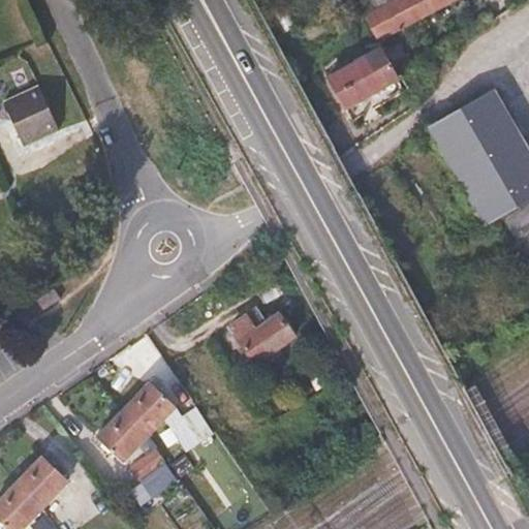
[(354,0),(378,44),(469,0),(354,0)]
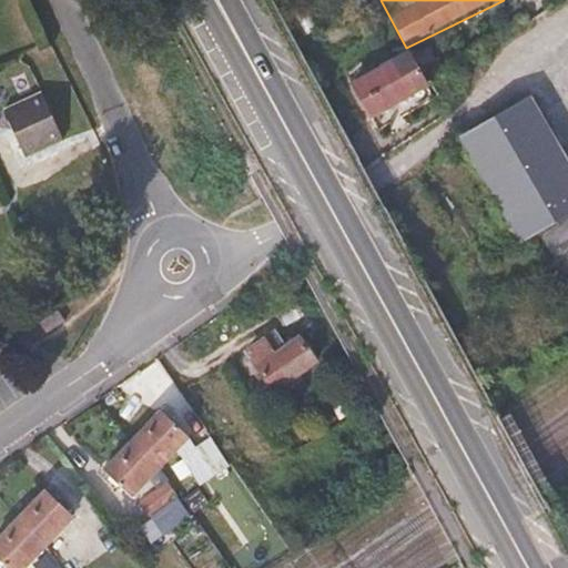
[(442,66),(430,46),(412,57),(423,77),(442,66)]
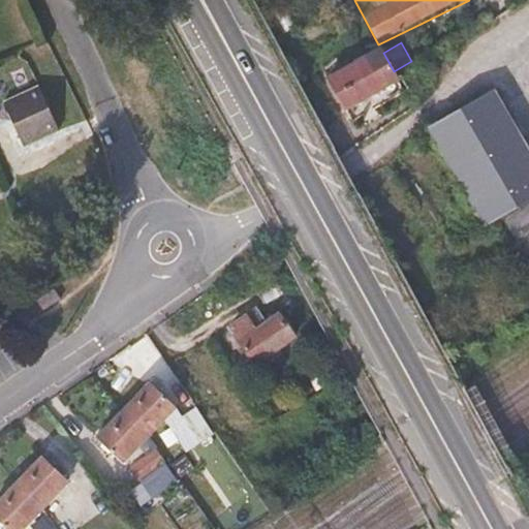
[(394,71),(383,53),(381,49),(328,76),(345,110),(387,88),(402,116),(413,107),(394,71)]
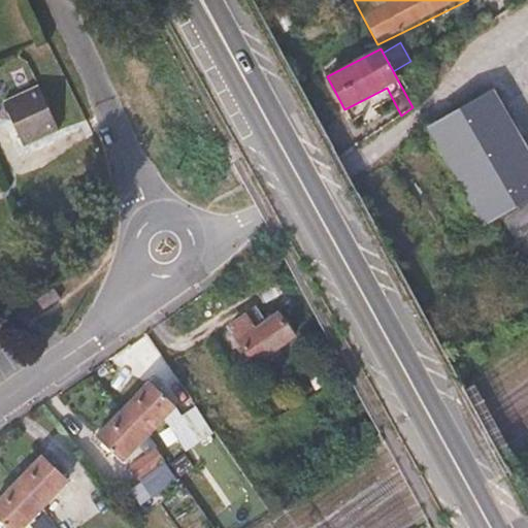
[(59,130),(39,87),(4,103),(24,146),(59,130)]
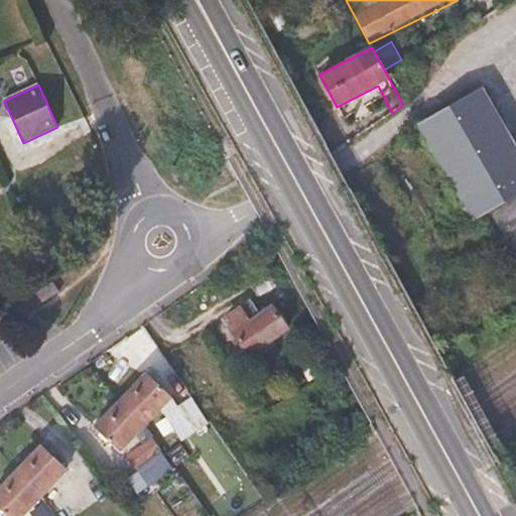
[(515,146),(483,86),(443,108),(418,123),(474,221),(491,211),(515,253),(515,146)]
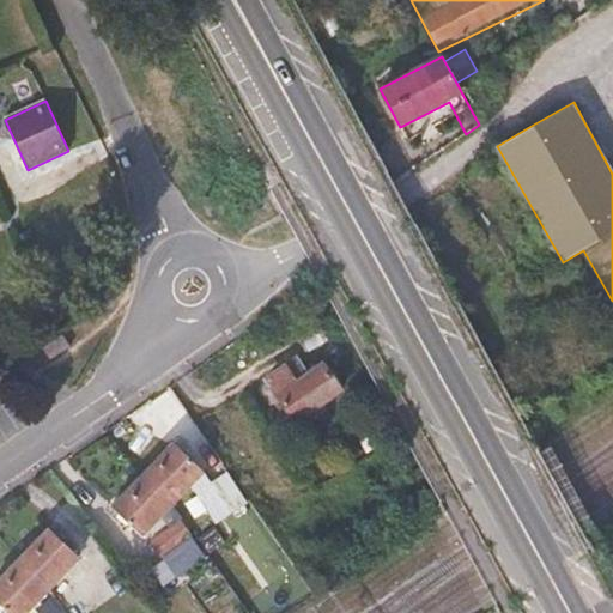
[(31,377),(53,363),(43,349),(22,362),(31,377)]
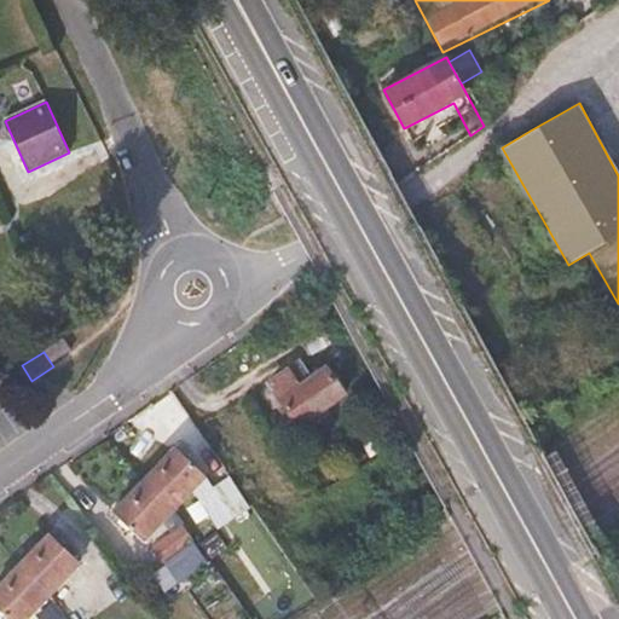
[(296,428),(345,395),(325,368),(298,386),(287,370),(267,383),(296,428)]
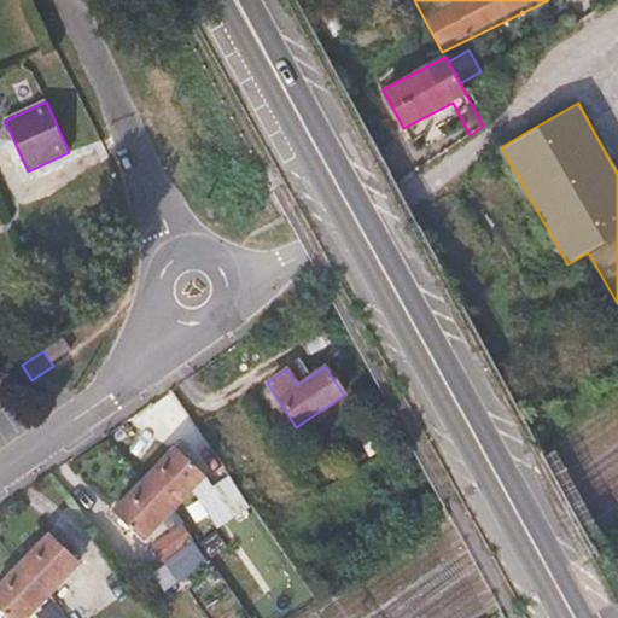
[(143,540),(203,477),(173,449),(114,512),(143,540)]
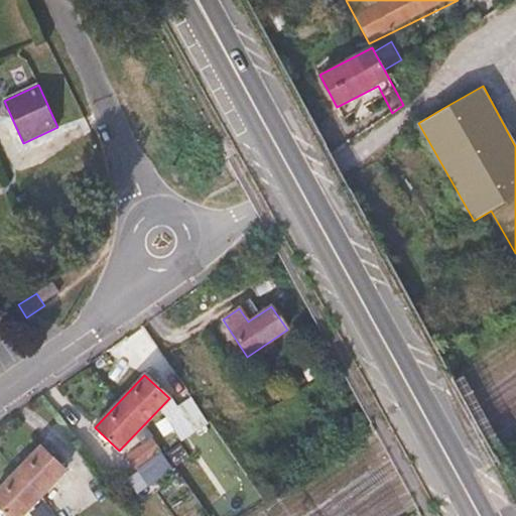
[(125,456),(147,485),(172,466),(150,436),(125,456)]
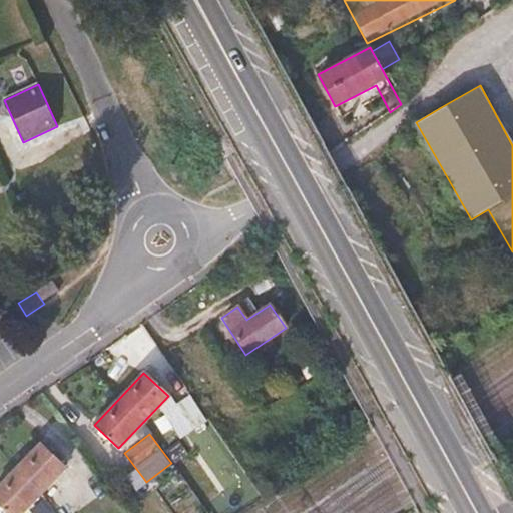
[(0,505),(7,512),(21,512),(65,468),(40,444),(0,485),(0,505)]
